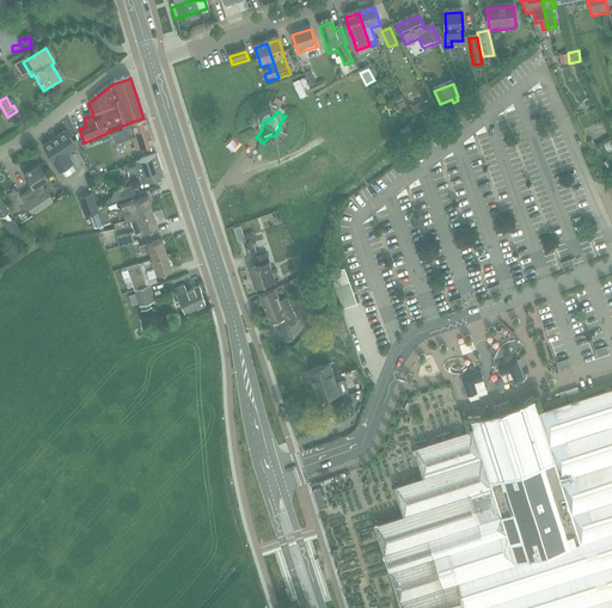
[(135,153),(153,147),(145,122),(123,129),(124,133),(111,137),(114,143),(111,145),(112,147),(132,141),(135,153)]
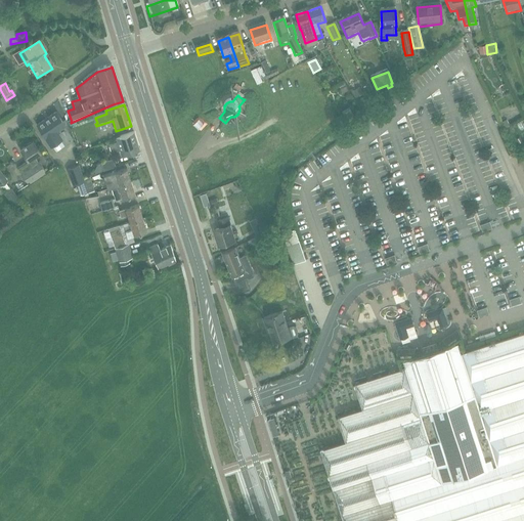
[(56,115),(37,128),(51,149),(61,142),(56,134),(66,127),(56,115)]
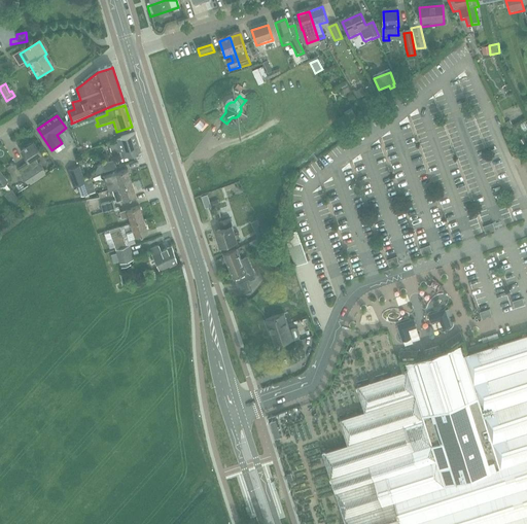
[(117,145),(109,148),(112,156),(120,154),(123,159),(132,155),(135,154),(140,153),(135,136),(116,141),(117,145)]
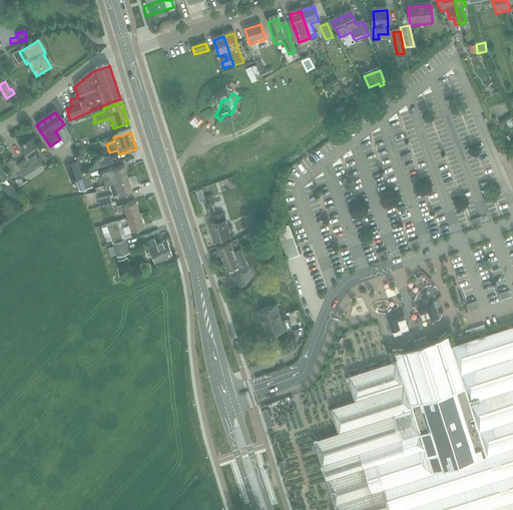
[(17,166),(21,172),(28,183),(44,172),(34,156),(40,152),(32,141),(20,149),(27,160),(17,166)]
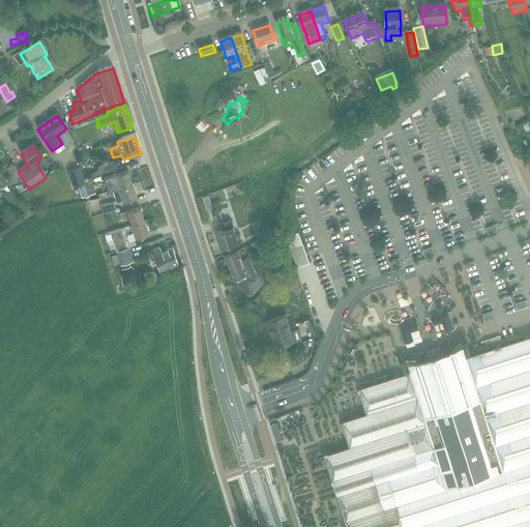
[(101,168),(105,175),(117,171),(114,164),(101,168)]
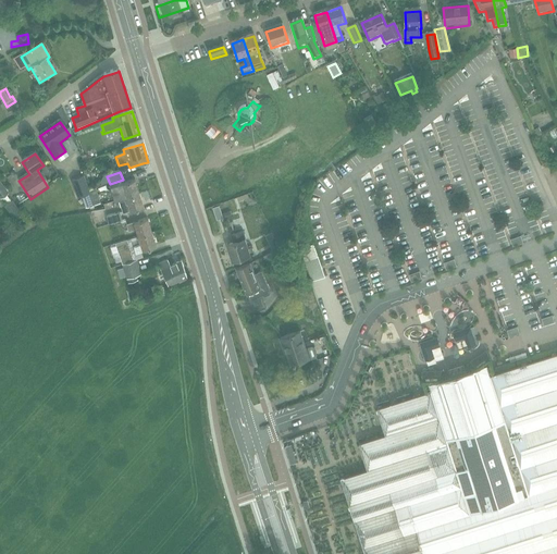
[(84,179),(72,183),(77,200),(81,198),(84,198),(90,195),(89,194),(84,179)]
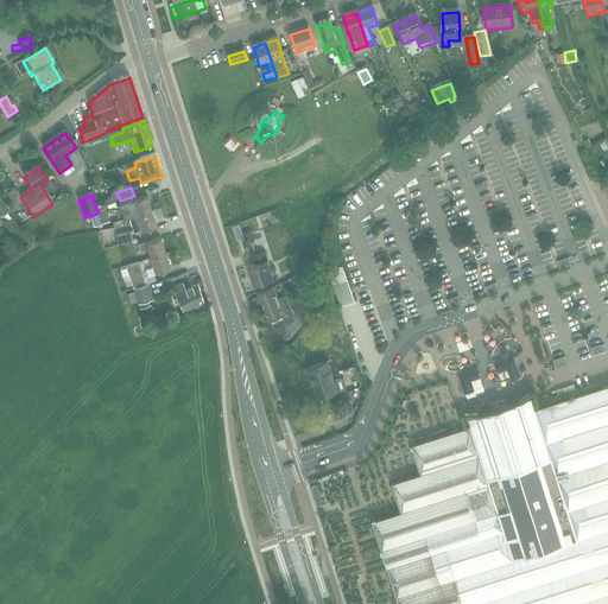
[(135,202),(120,207),(125,222),(130,221),(152,214),(147,198),(135,202)]
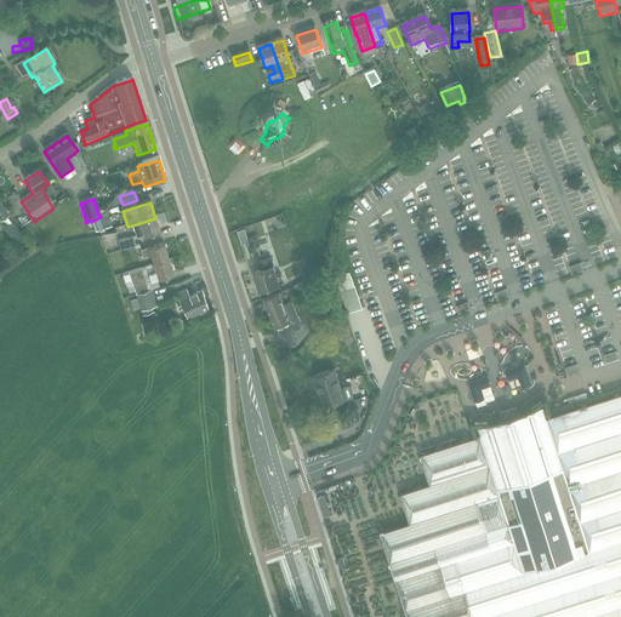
[(101,217),(93,221),(98,234),(113,229),(107,213),(100,216),(101,217)]
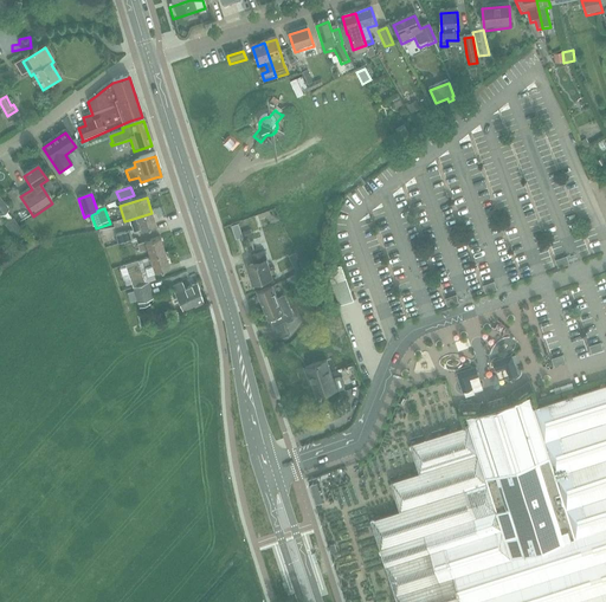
[(152,213),(129,220),(134,235),(141,233),(156,228),(152,213)]
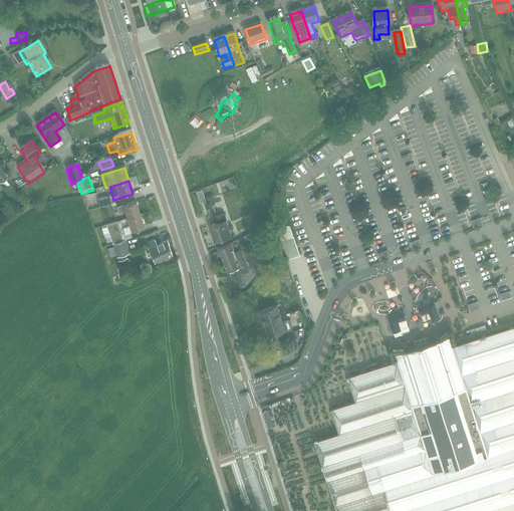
[(4,193),(13,205),(20,200),(11,188),(4,193)]
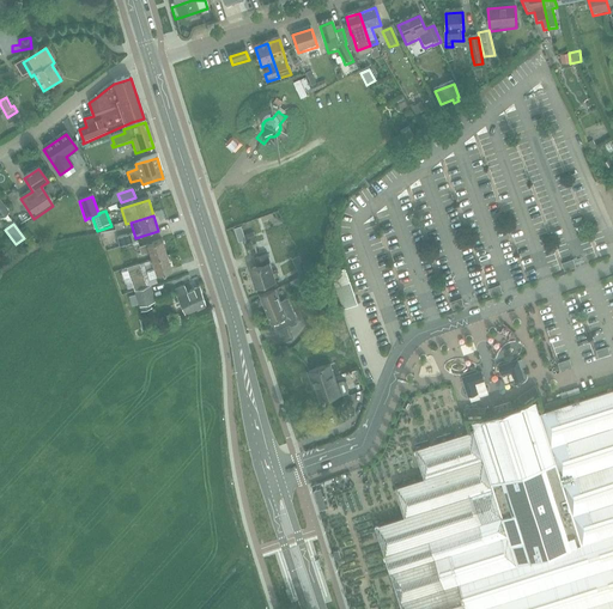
[(132,237),(116,241),(120,250),(134,245),(132,237)]
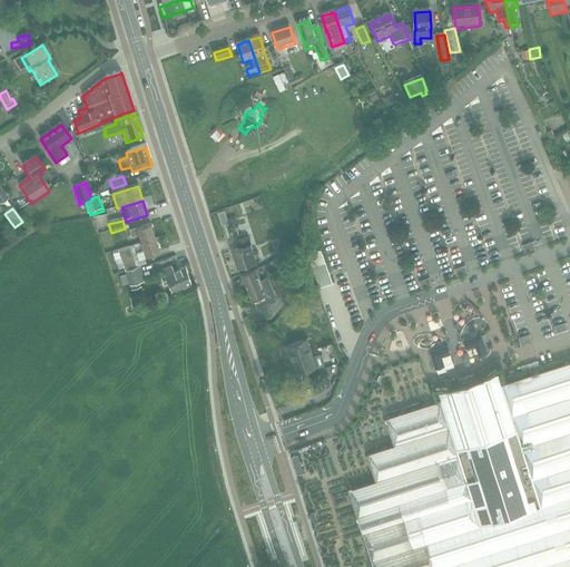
[(137,240),(139,245),(155,241),(150,226),(127,233),(129,242),(137,240)]
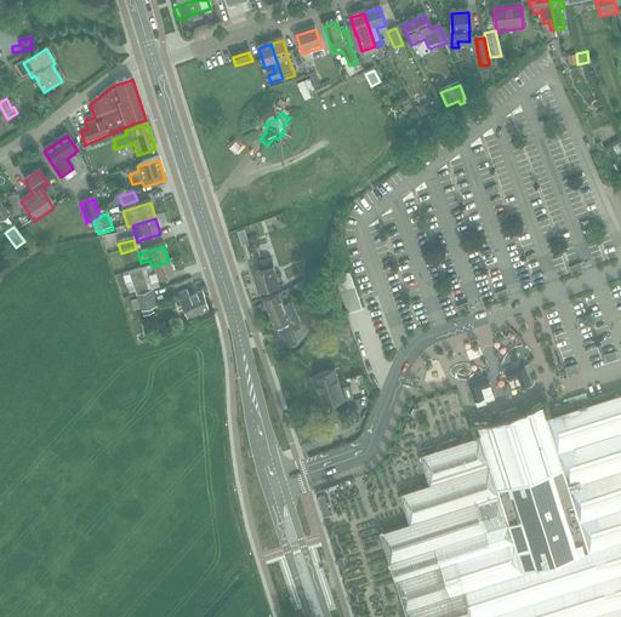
[(169,262),(152,267),(154,275),(147,278),(149,285),(174,278),(169,262)]
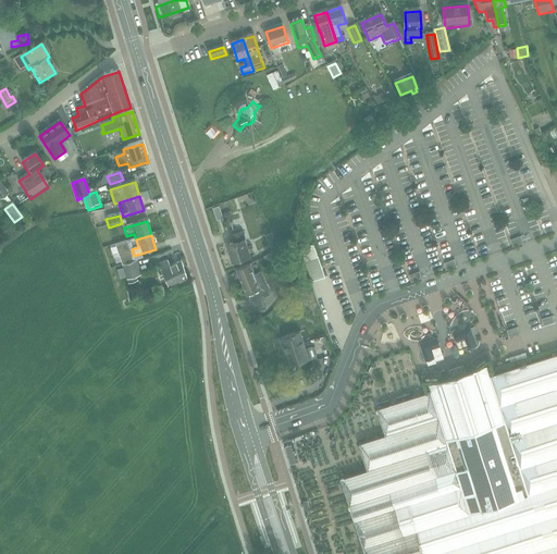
[(244,235),(243,235),(232,238),(234,245),(229,247),(234,262),(255,256),(252,249),(248,250),(244,235)]
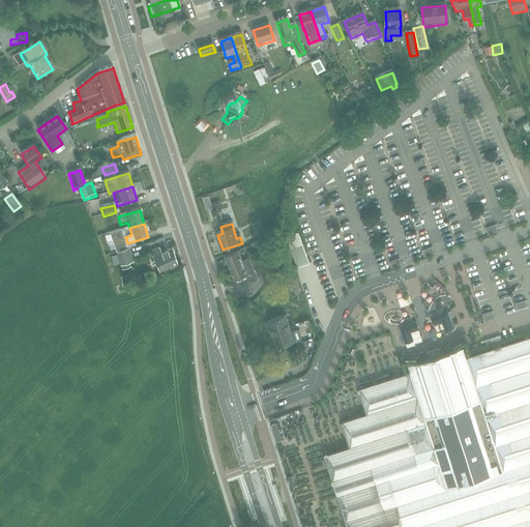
[(116,254),(127,250),(120,230),(110,233),(116,254)]
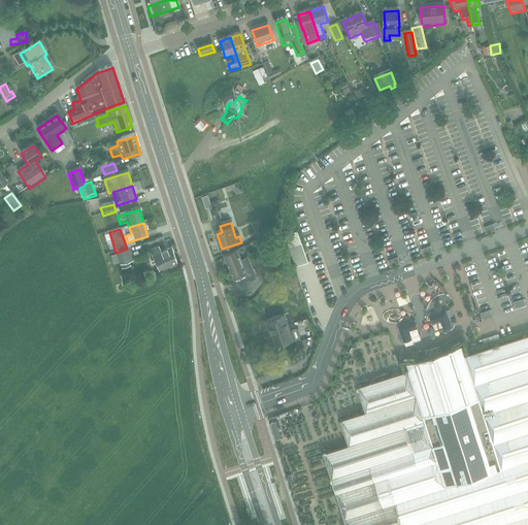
[(298,234),(285,238),(289,251),(296,269),(308,265),(302,245),(298,234)]
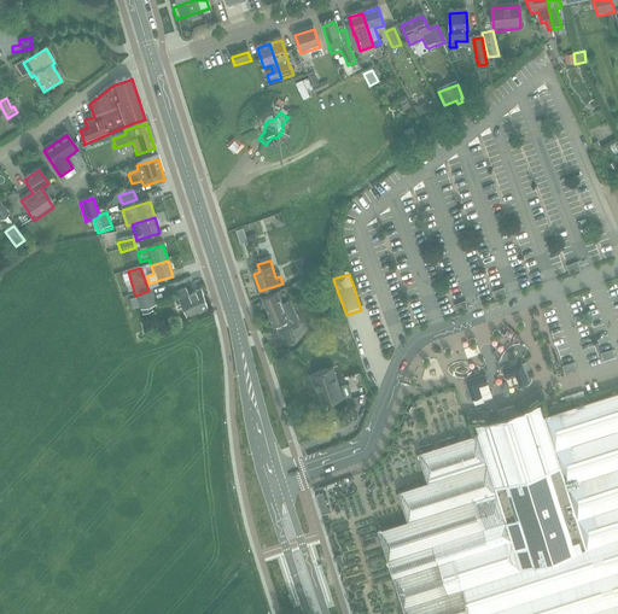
[(293,287),(297,296),(312,290),(308,281),(293,287)]
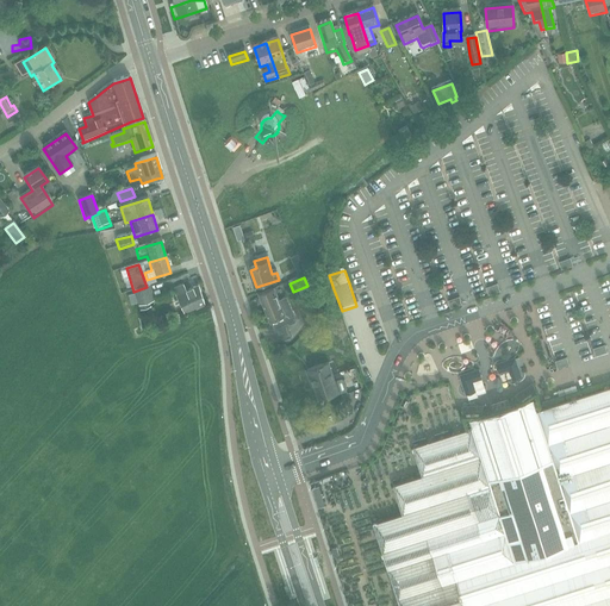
[(149,286),(147,287),(134,292),(141,312),(151,310),(149,304),(155,303),(149,286)]
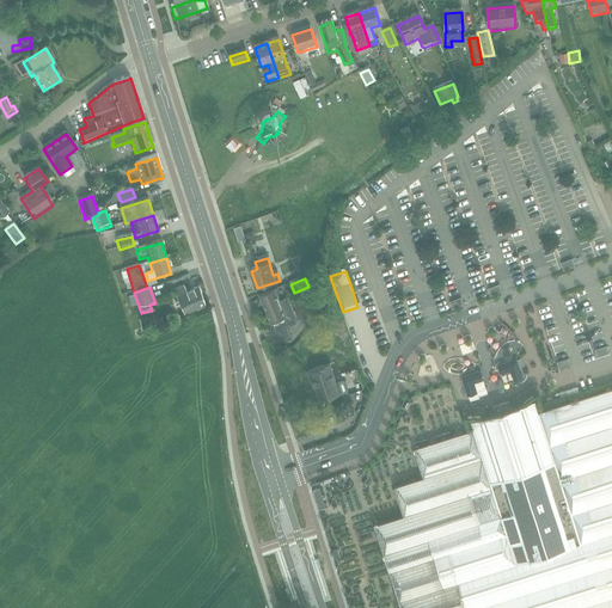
[(184,317),(206,307),(199,289),(187,295),(184,289),(173,294),(184,317)]
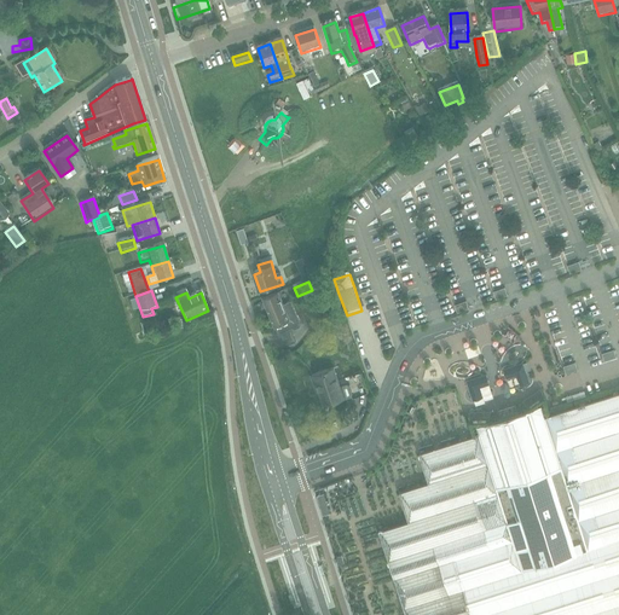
[(278,337),(283,350),(296,346),(290,331),(293,331),(295,332),(300,330),(301,328),(291,305),(283,308),(278,295),(264,301),(275,330),(278,337)]
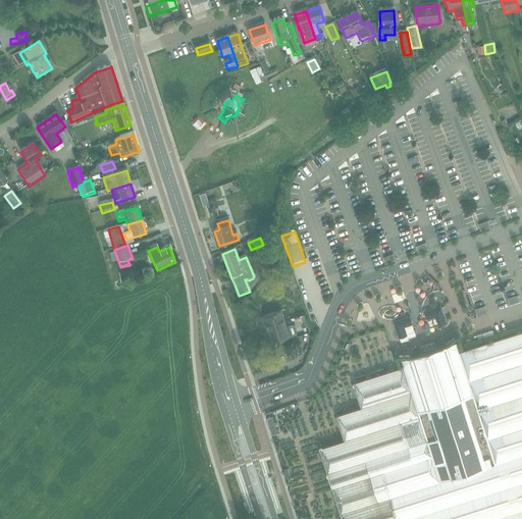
[(307,278),(317,276),(316,269),(305,271),(307,278)]
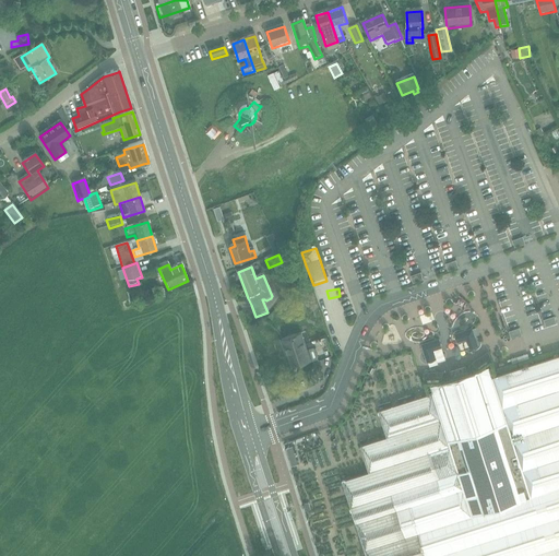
[(311,334),(293,346),(305,365),(323,353),(311,334)]
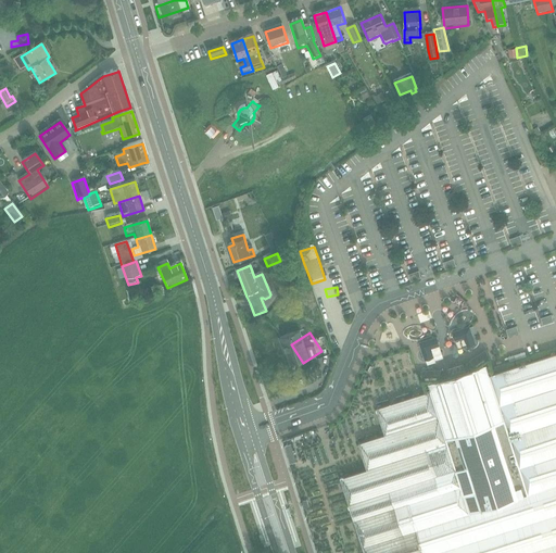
[(439,343),(437,350),(446,353),(449,347),(439,343)]
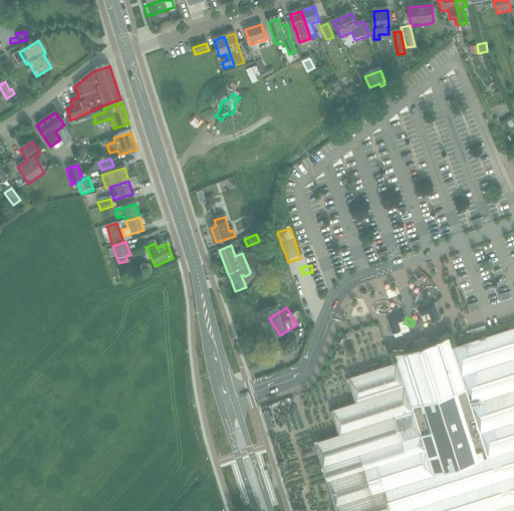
[(315,443),(336,510),(513,510),(513,327),(457,345),(453,347),(452,344),(450,338),(439,341),(430,344),(429,344),(429,343),(428,342),(427,342),(426,341),(425,341),(424,340),(423,340),(422,341),(420,341),(420,342),(419,343),(418,344),(418,345),(417,346),(417,347),(418,348),(416,348),(408,351),(396,355),(398,360),(398,361),(399,362),(391,365),(390,365),(348,378),(356,403),(331,411),(339,436),(315,443)]
